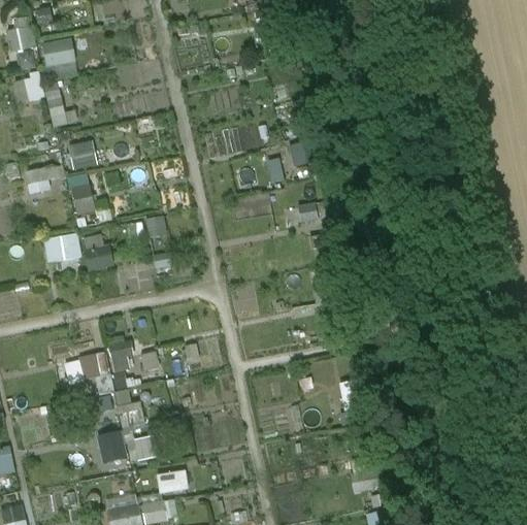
[(14,18),(17,28),(8,30),(12,52),(38,46),(31,14),(14,18)]
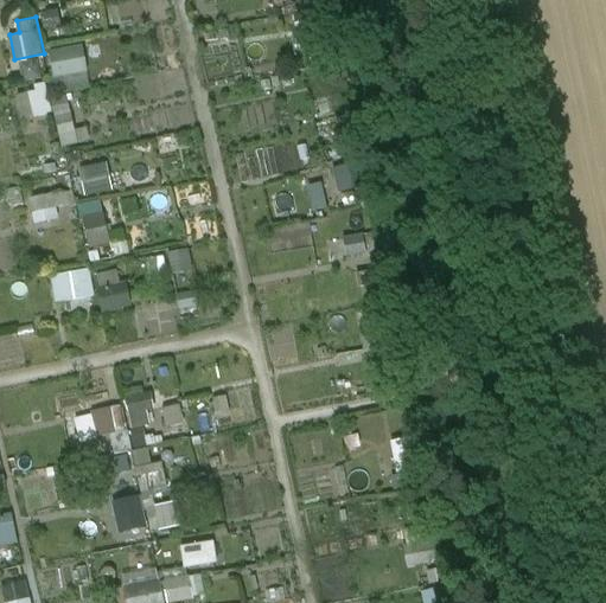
[(80,43),(50,47),(55,79),(85,74),(80,43)]
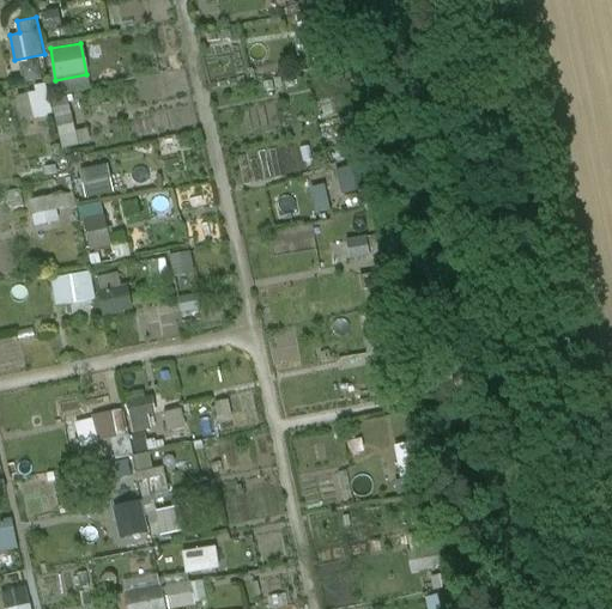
[(25,79),(43,74),(40,56),(20,61),(25,79)]
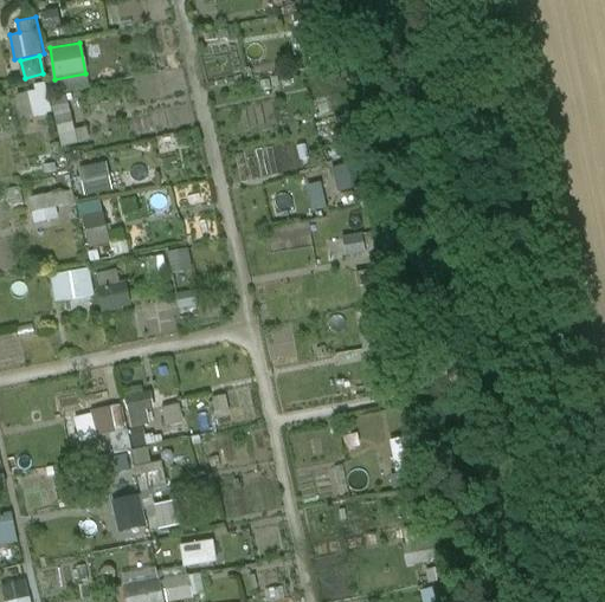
[(50,84),(32,84),(33,112),(51,112),(50,84)]
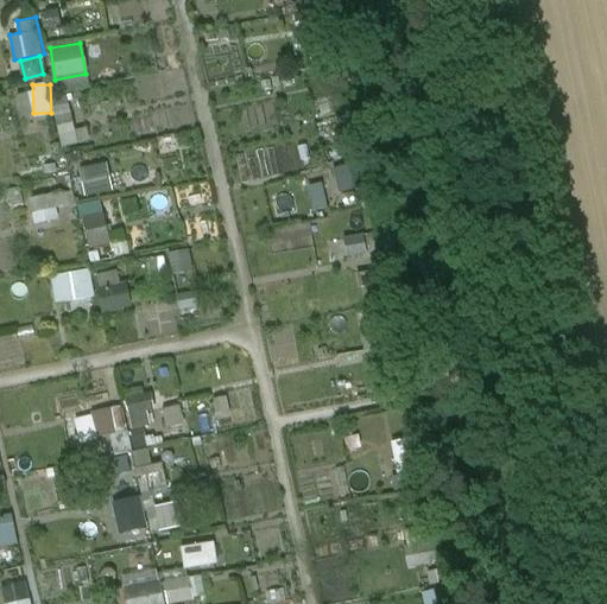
[(92,139),(89,124),(75,126),(71,93),(55,95),(62,142),(92,139)]
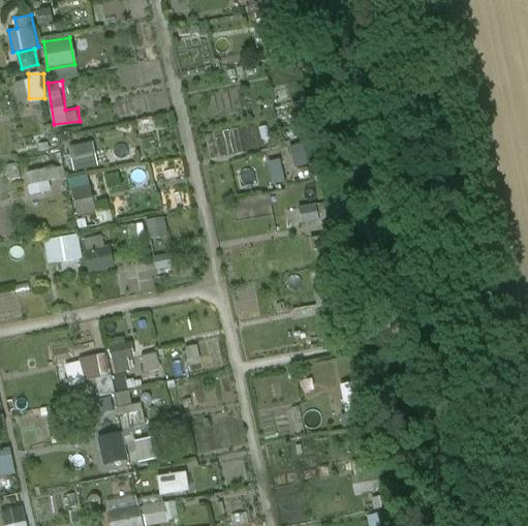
[(92,142),(67,146),(72,171),(97,165),(92,142)]
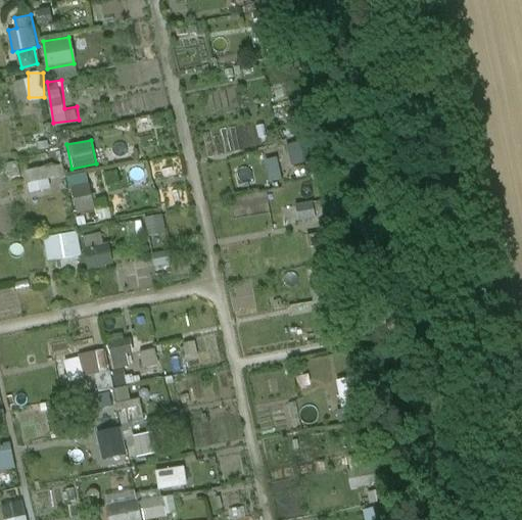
[(305,159),(303,142),(289,144),(292,161),(305,159)]
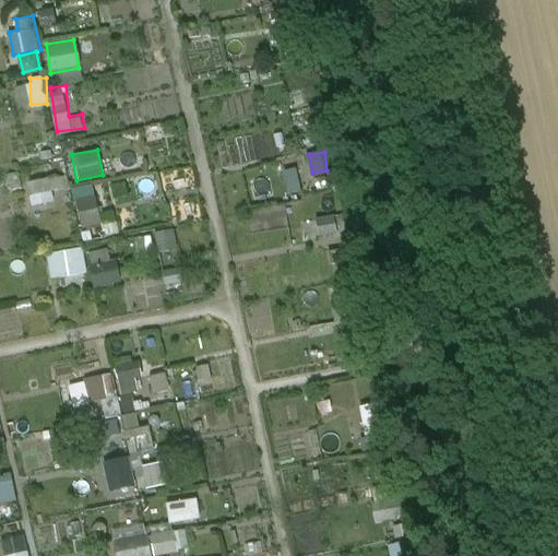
[(49,177),(25,181),(31,205),(54,201),(49,177)]
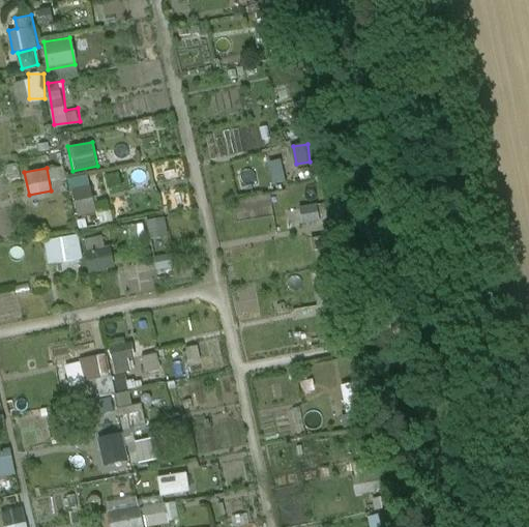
[(76,200),(94,195),(88,172),(69,177),(76,200)]
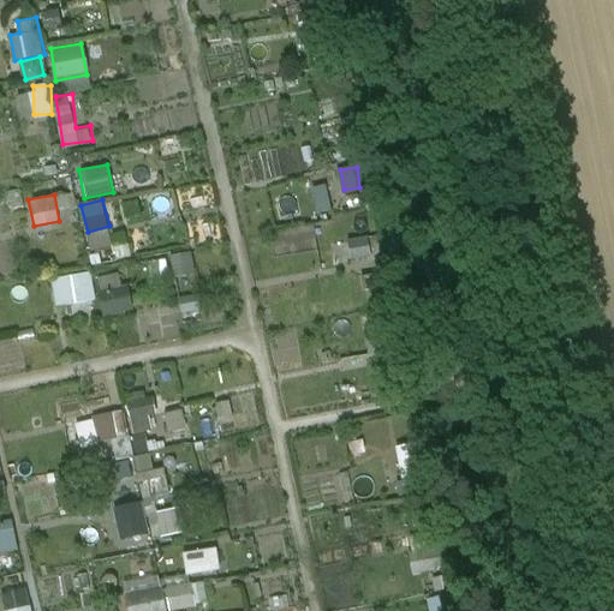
[(111,228),(88,232),(90,247),(113,244),(111,228)]
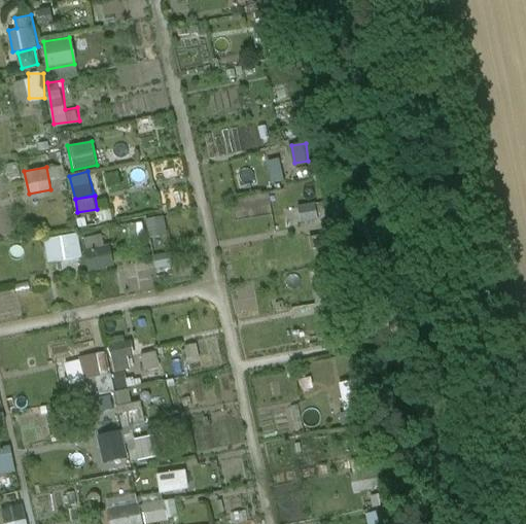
[(96,199),(101,219),(112,216),(107,196),(96,199)]
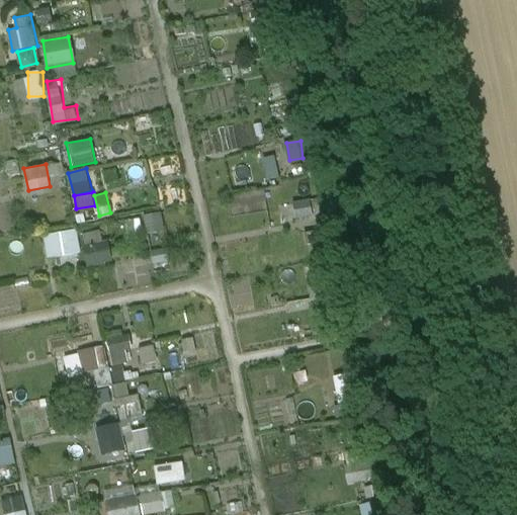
[(296,218),(315,213),(311,196),(293,200),(296,218)]
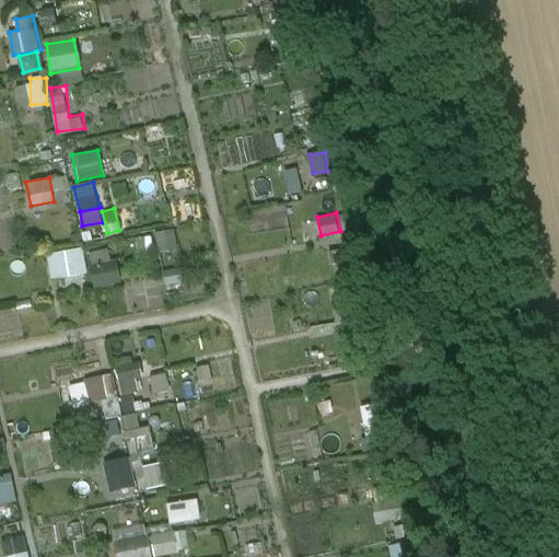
[(175,227),(156,230),(160,250),(178,246),(175,227)]
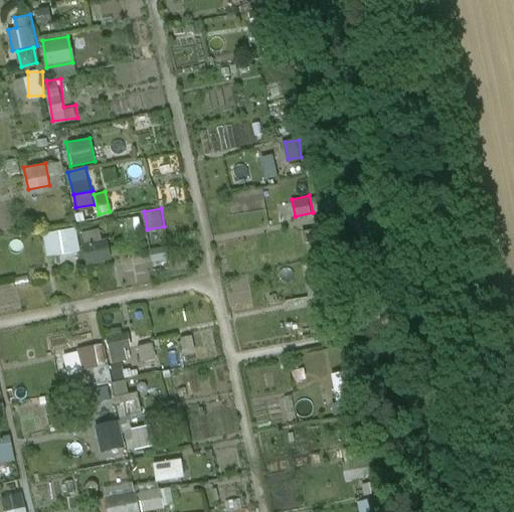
[(81,231),(87,251),(109,245),(103,225),(81,231)]
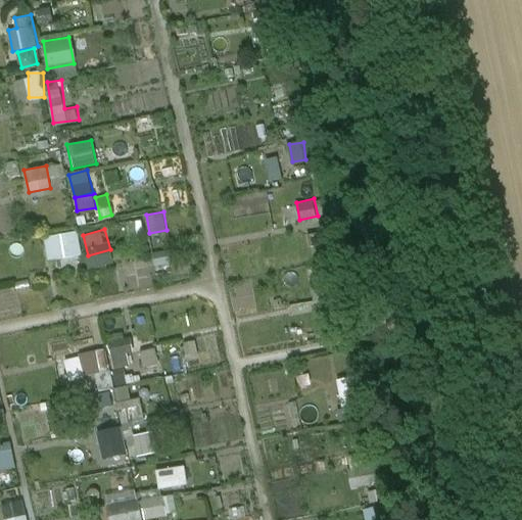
[(75,231),(44,238),(48,260),(80,253),(75,231)]
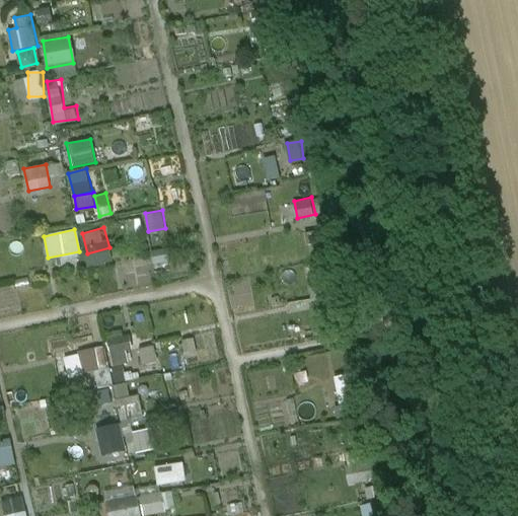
[(86,253),(88,264),(115,261),(113,249),(86,253)]
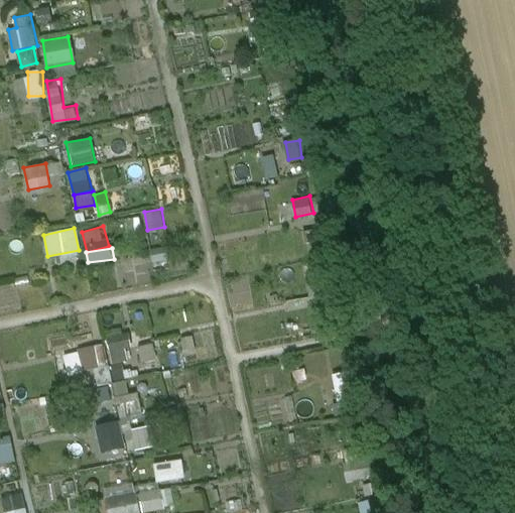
[(110,340),(110,361),(128,362),(128,340),(110,340)]
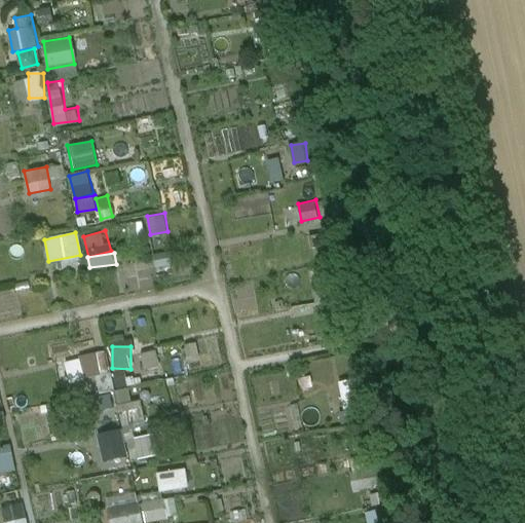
[(145,369),(160,365),(156,349),(142,352),(145,369)]
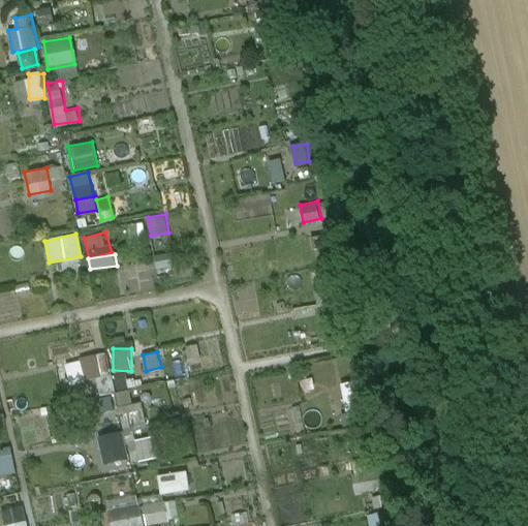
[(112,392),(111,354),(84,354),(85,384),(98,384),(98,392),(112,392)]
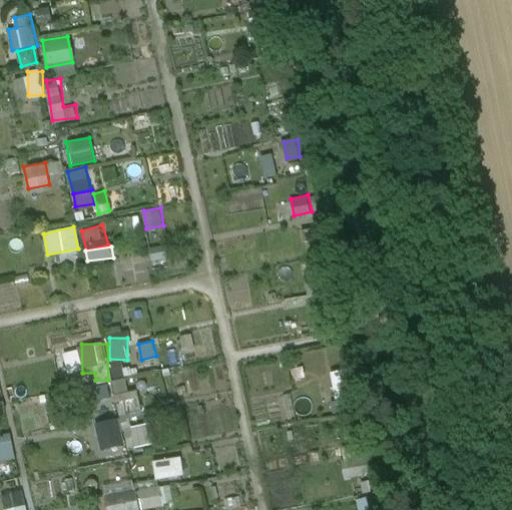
[(65,351),(68,372),(82,370),(78,349),(65,351)]
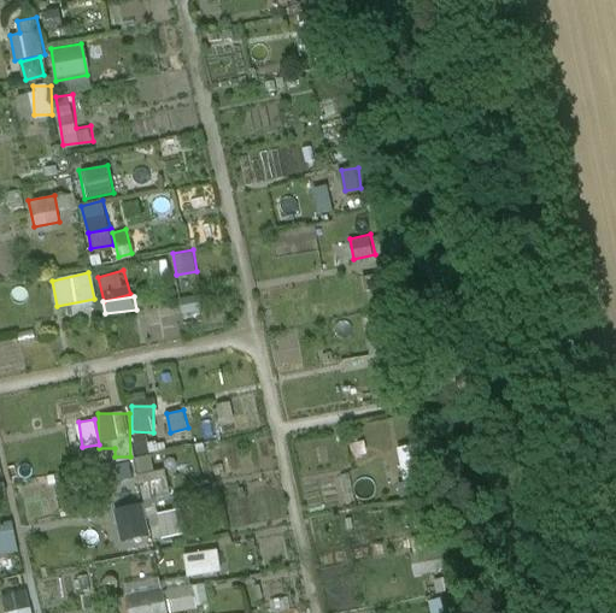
[(421,477),(416,443),(396,447),(402,481),(421,477)]
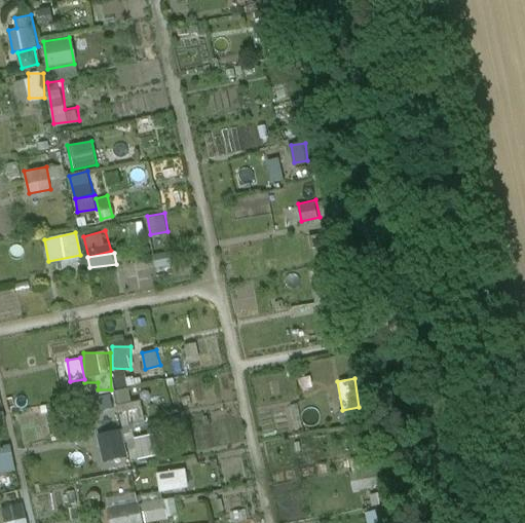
[(139,401),(121,405),(126,425),(144,420),(139,401)]
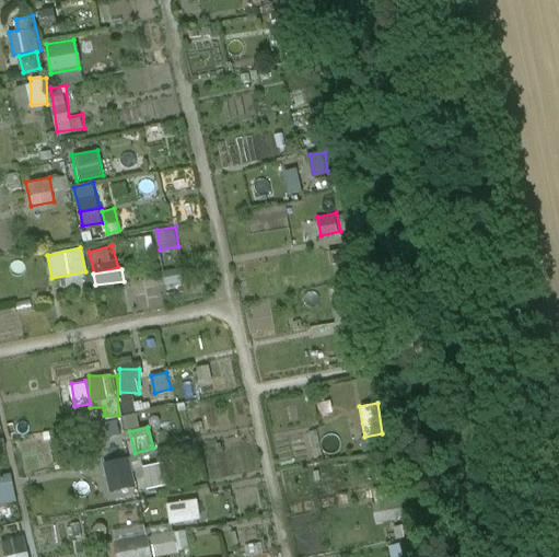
[(128,456),(102,463),(108,492),(135,486),(128,456)]
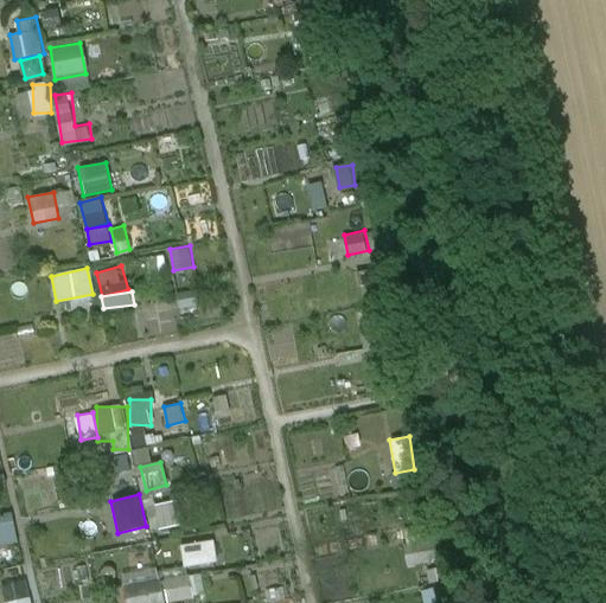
[(173,501),(146,507),(152,532),(179,526),(173,501)]
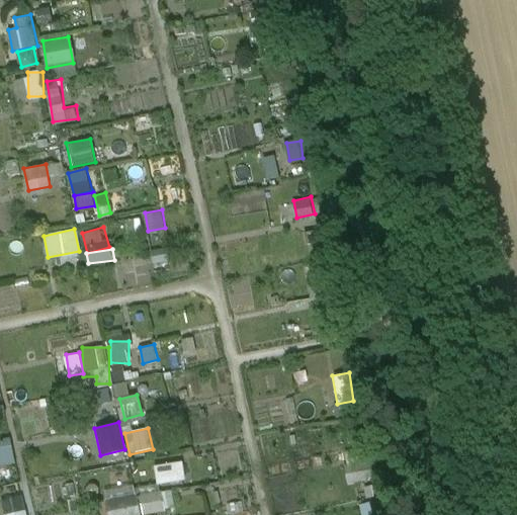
[(366,447),(341,451),(345,483),(371,479),(366,447)]
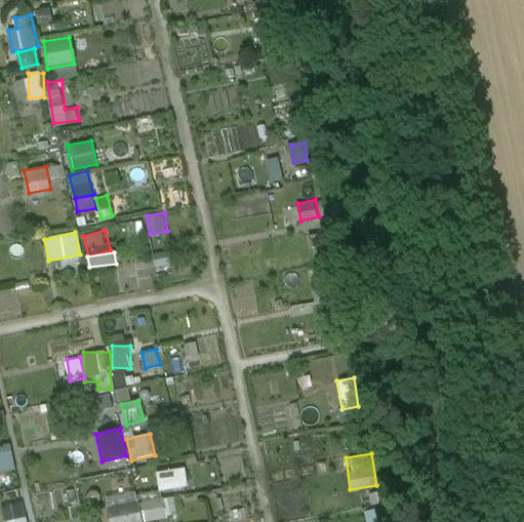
[(183,468),(154,472),(157,491),(186,487),(183,468)]
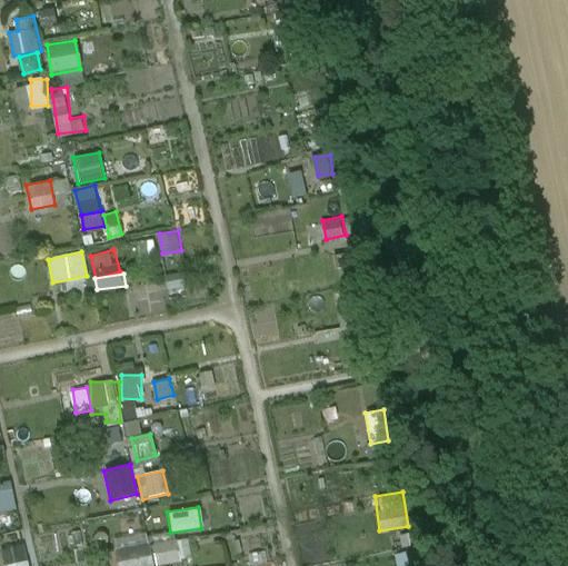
[(173,540),(152,544),(156,565),(178,562),(173,540)]
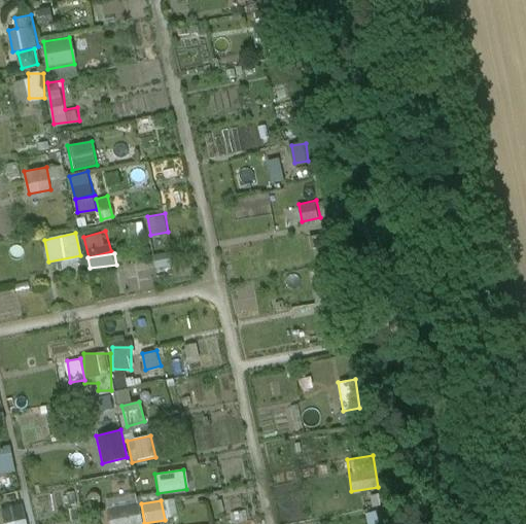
[(140,523),(137,501),(106,507),(109,523),(140,523)]
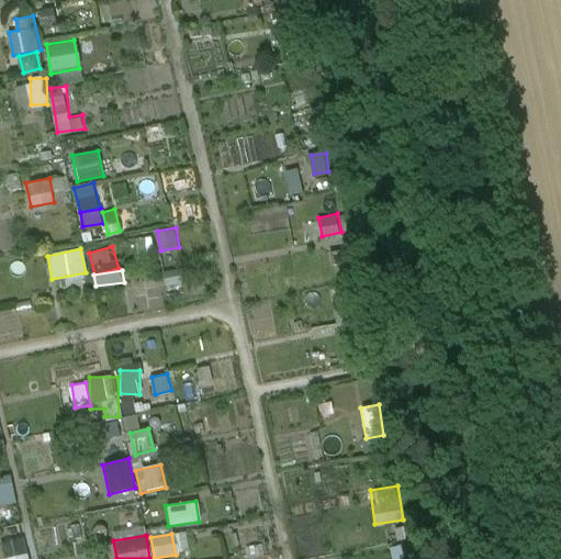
[(21,537),(0,543),(0,548),(2,558),(24,552),(21,537)]
